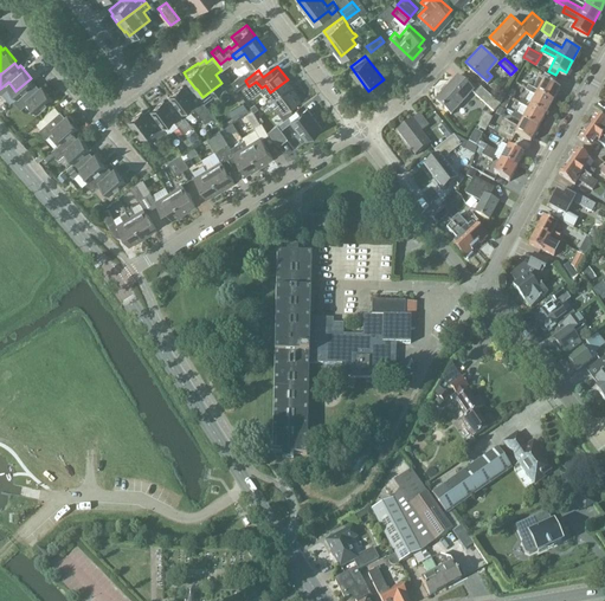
[(243,68),(230,77),(236,85),(248,75),(243,68)]
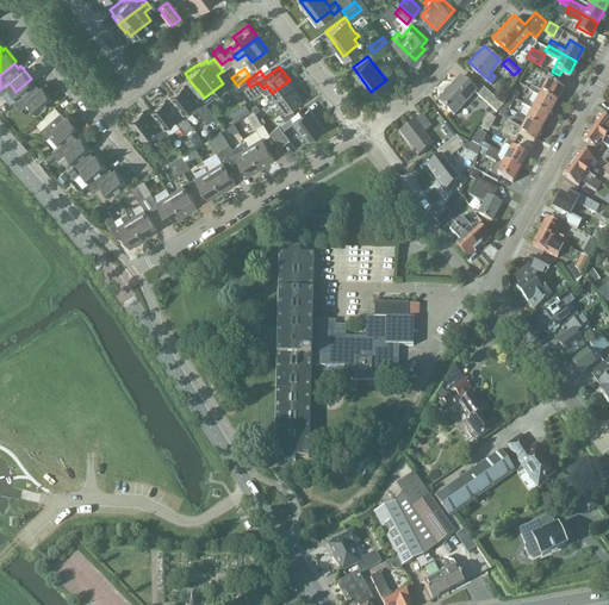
[(452,111),(476,87),(460,73),(443,89),(445,91),(437,98),(452,111)]
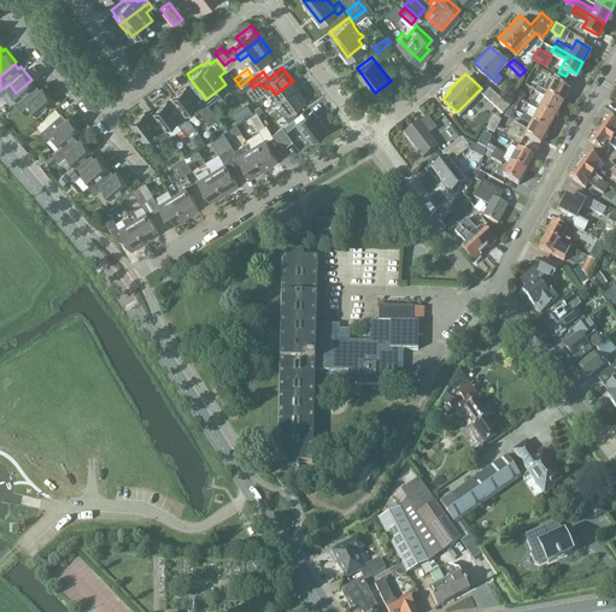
[(31,80),(16,93),(12,98),(19,106),(28,99),(36,109),(52,95),(40,82),(39,83),(34,77),(31,80)]
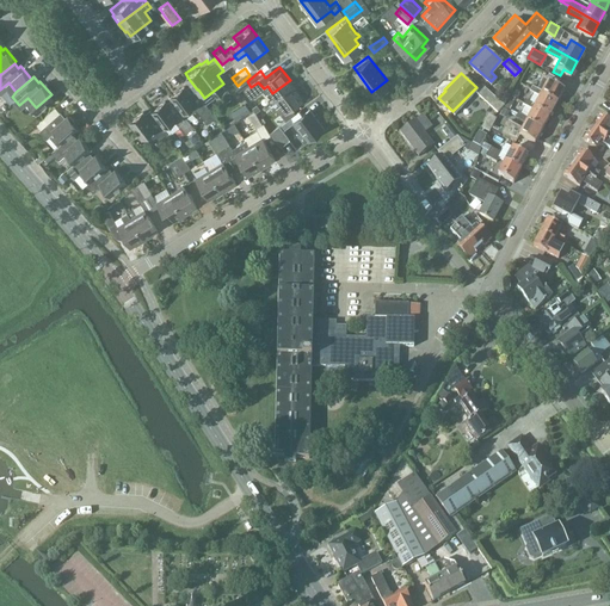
[(204,98),(198,90),(197,90),(189,79),(184,82),(183,81),(168,92),(170,93),(185,113),(196,104),(198,107),(198,109),(205,118),(215,112),(207,101),(208,101),(204,98)]
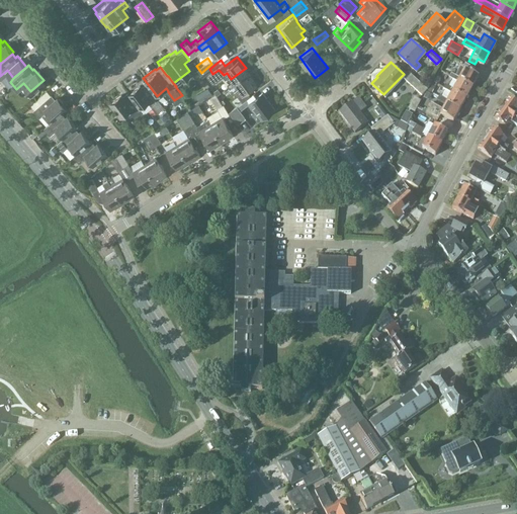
[(457,78),(470,85),(478,74),(464,67),(459,76),(450,71),(448,75),(457,80),(457,78)]
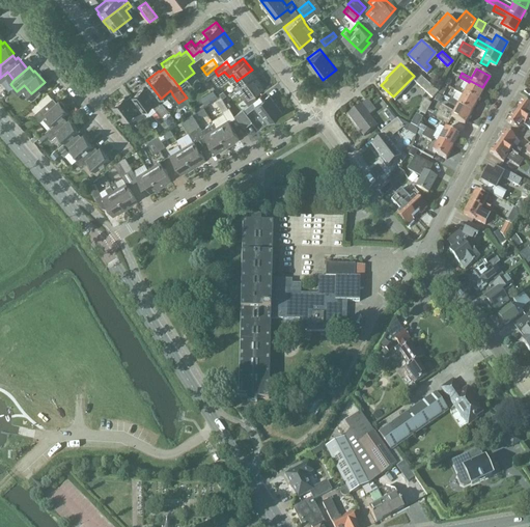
[(252,70),(236,81),(242,87),(239,89),(247,101),(251,98),(247,92),(260,82),(252,70)]
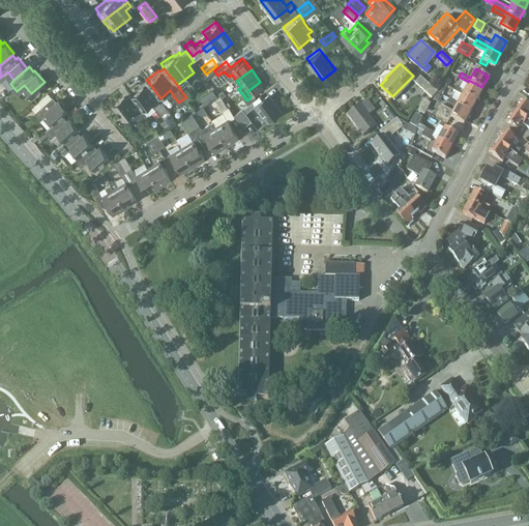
[(421,87),(427,81),(419,74),(413,79),(421,87)]
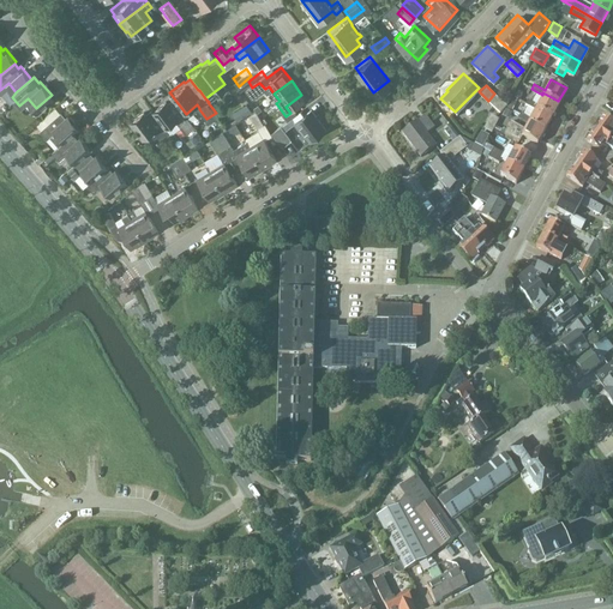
[(542,92),(542,95),(538,103),(527,97),(524,102),(527,103),(535,108),(535,106),(551,115),(558,101),(542,92)]
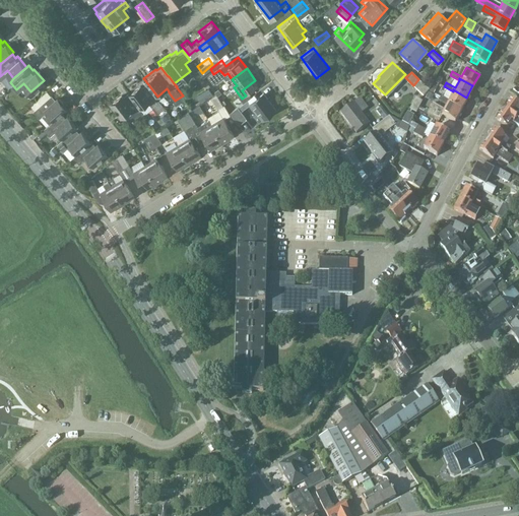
[(164,104),(157,97),(144,79),(140,83),(139,81),(128,90),(138,105),(147,98),(155,109),(164,104)]
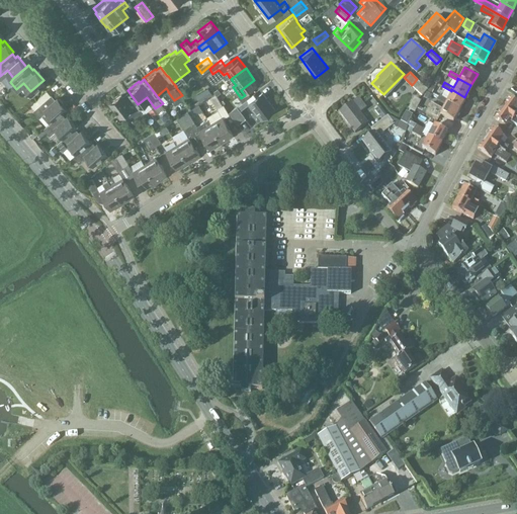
[(417,79),(412,85),(421,93),(426,87),(417,79)]
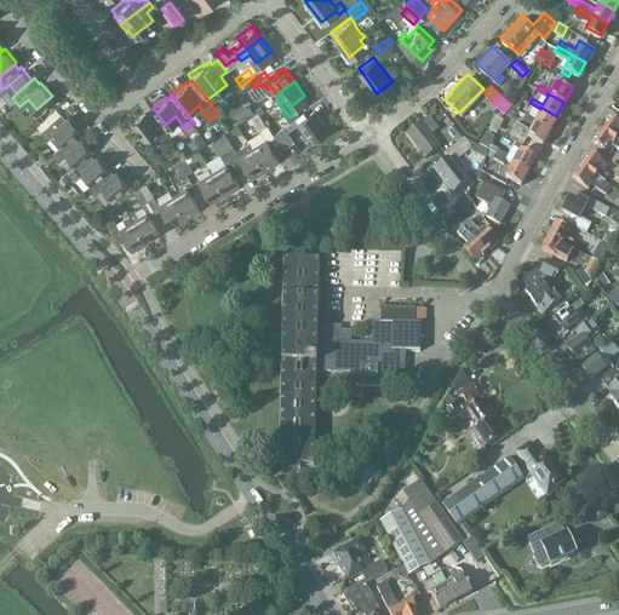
[(236,115),(248,109),(244,102),(231,108),(236,115)]
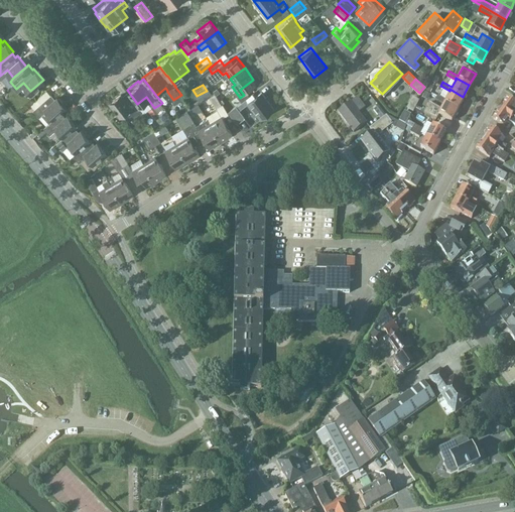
[(443,100),(457,107),(463,97),(449,89),(449,91),(442,87),(439,94),(436,93),(434,97),(443,101),(443,100)]
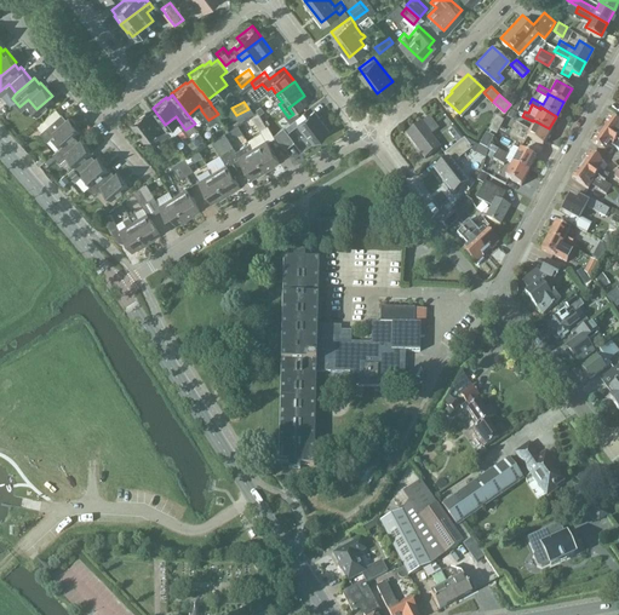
[(165,125),(153,108),(152,105),(145,110),(144,108),(130,119),(142,134),(153,127),(160,136),(168,128),(165,125)]
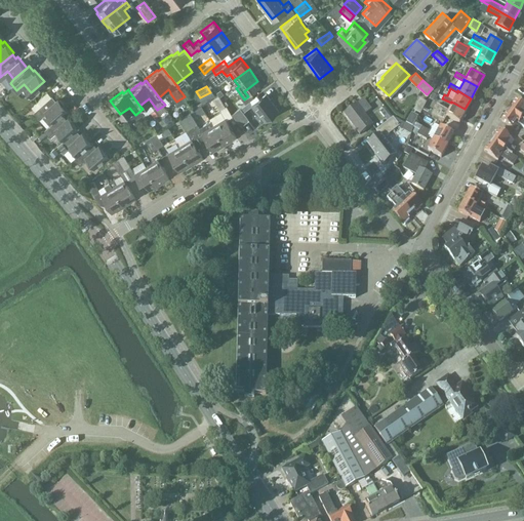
[(264,117),(278,107),(265,89),(251,101),(264,117)]
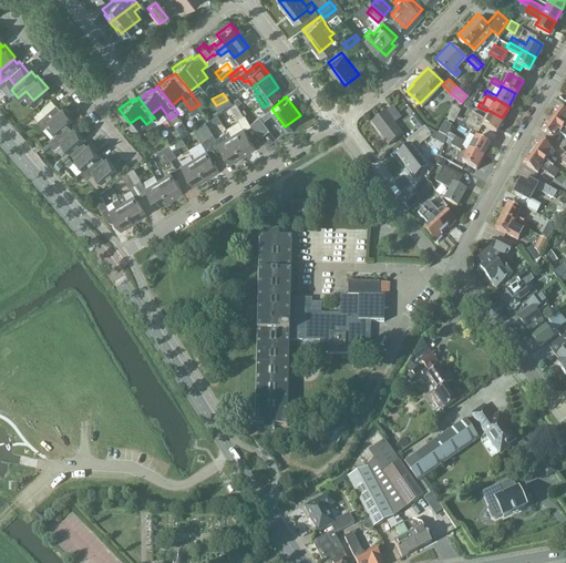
[(64,103),(62,103),(61,103),(60,104),(55,99),(35,116),(42,124),(45,122),(53,131),(57,126),(58,128),(67,120),(72,115),(68,110),(68,109),(68,106),(64,103)]
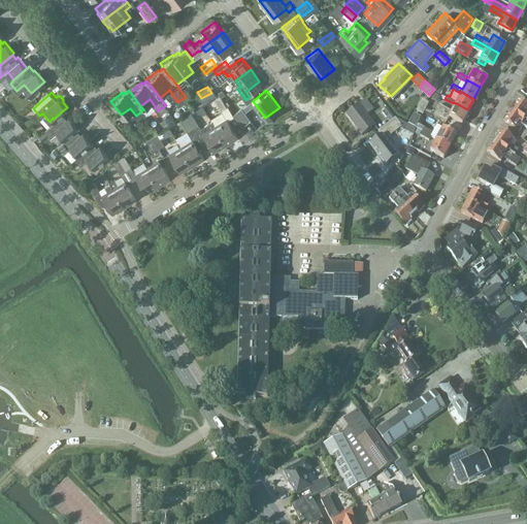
[(219,92),(212,95),(220,106),(225,103),(220,94),(219,92)]
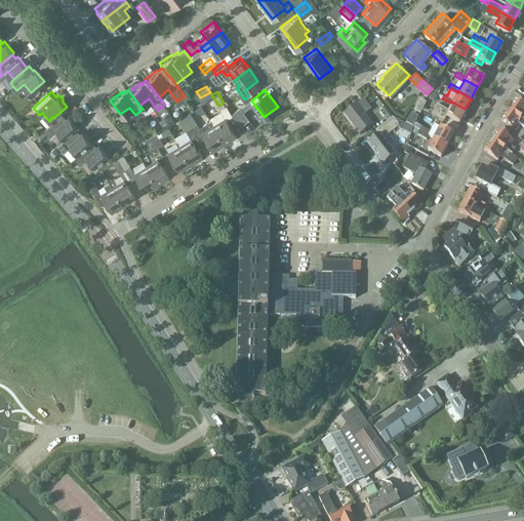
[(359,130),(371,121),(364,111),(370,106),(362,95),(344,110),(359,130)]
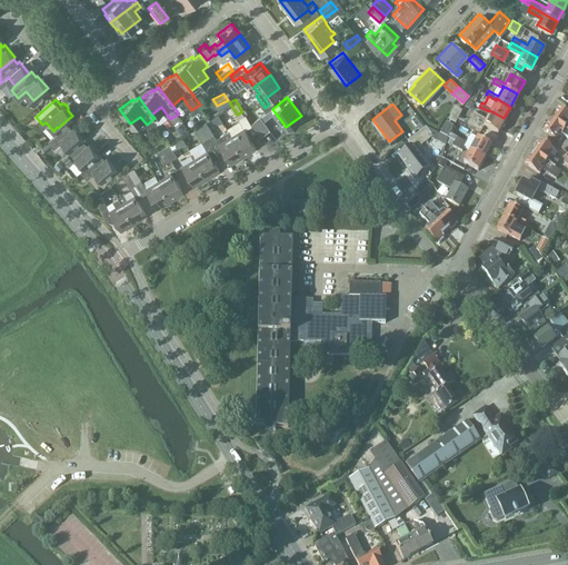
[(556,114),(554,117),(567,127),(567,110),(559,105),(554,112),(556,114)]
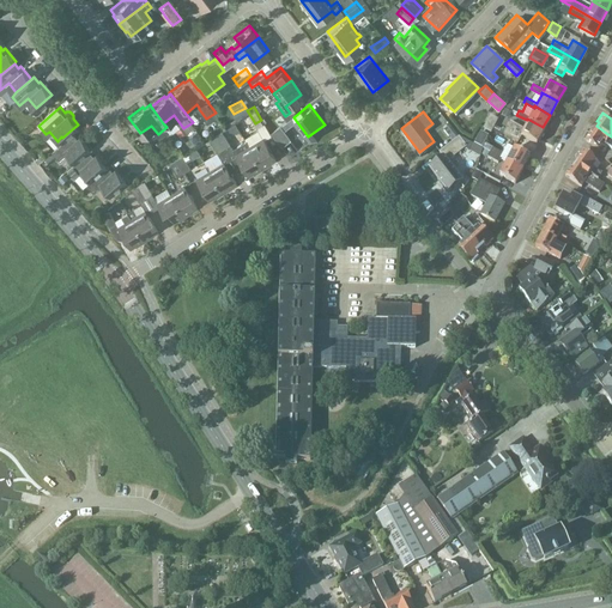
[(527,119),(527,120),(523,126),(509,117),(502,131),(517,139),(521,133),(535,140),(543,127),(527,119)]
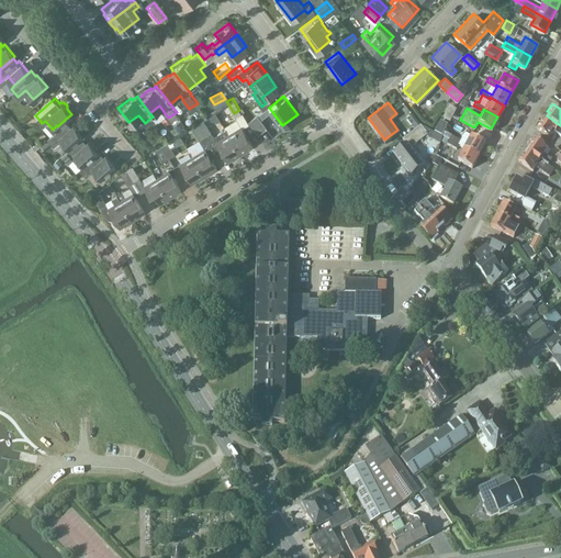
[(419,122),(411,110),(404,114),(406,116),(405,118),(410,122),(411,122),(413,126),(419,122)]
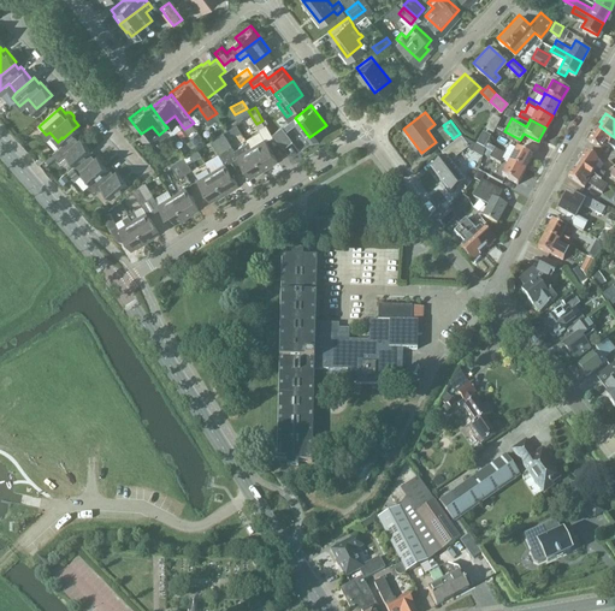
[(291,136),(281,122),(271,129),(282,143),(291,136)]
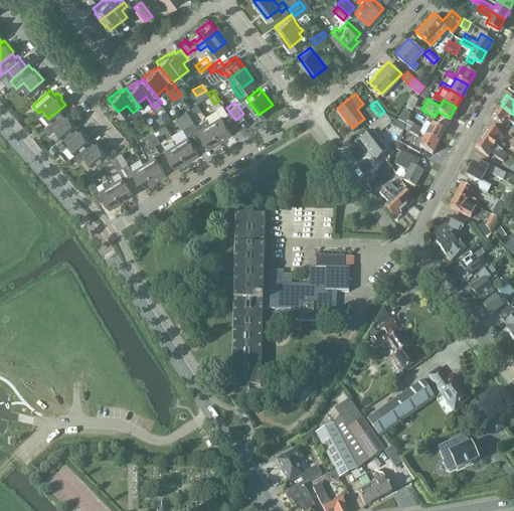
[(204,113),(206,115),(208,119),(220,137),(227,133),(226,132),(230,130),(216,106),(204,113)]
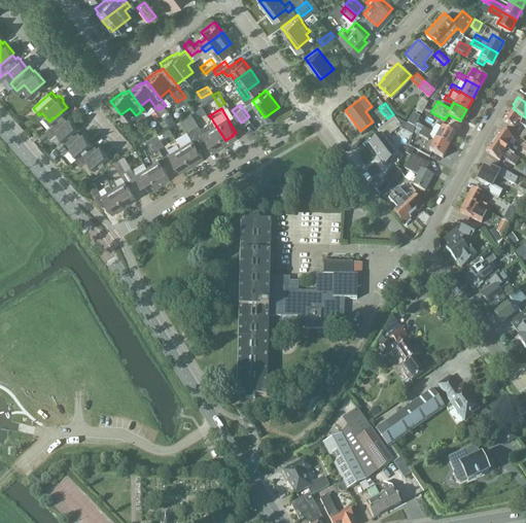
[(525,125),(525,117),(513,108),(510,112),(507,110),(502,117),(515,126),(519,119),(525,125)]
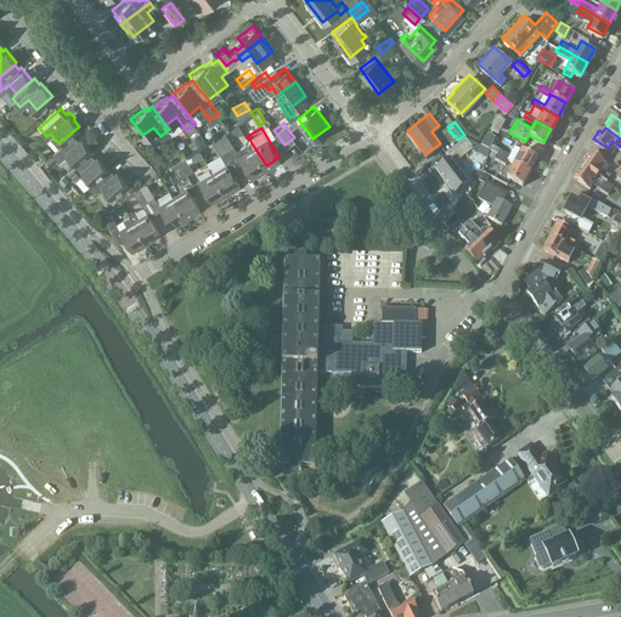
[(218,132),(226,146),(232,141),(224,129),(218,132)]
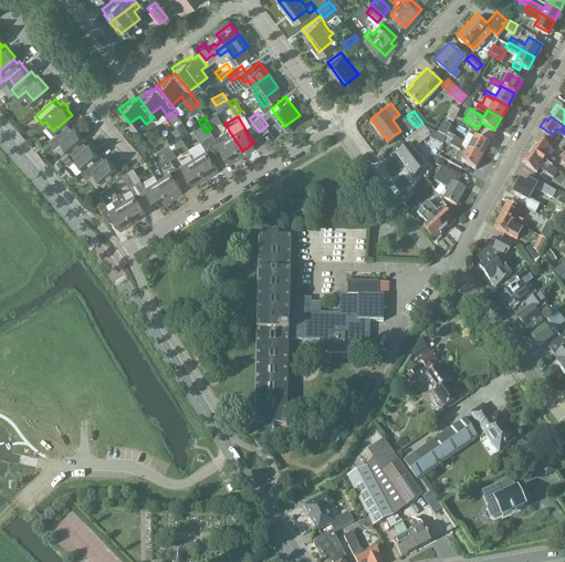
[(443,133),(450,122),(443,117),(437,128),(443,133)]
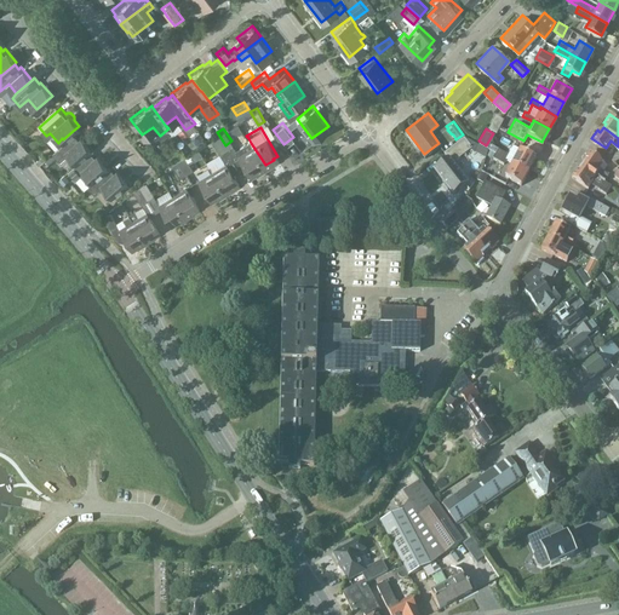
[(75,160),(89,148),(91,147),(79,133),(78,134),(73,131),(63,139),(62,138),(58,143),(51,149),(58,157),(67,150),(75,160)]
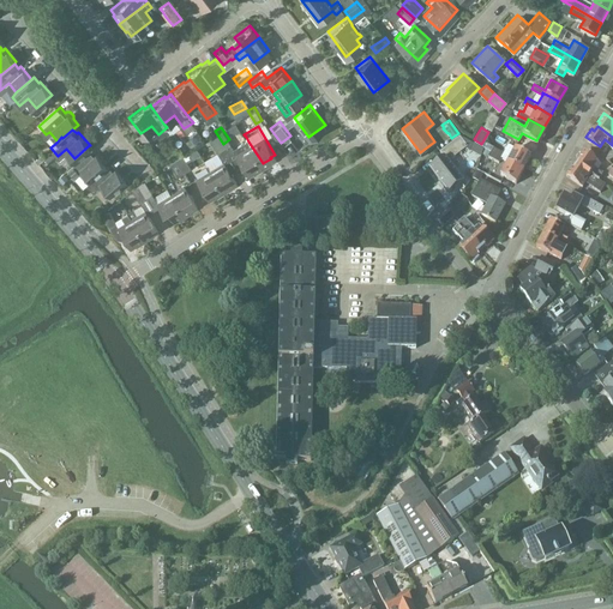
[(216,148),(223,144),(215,131),(209,134),(216,148)]
